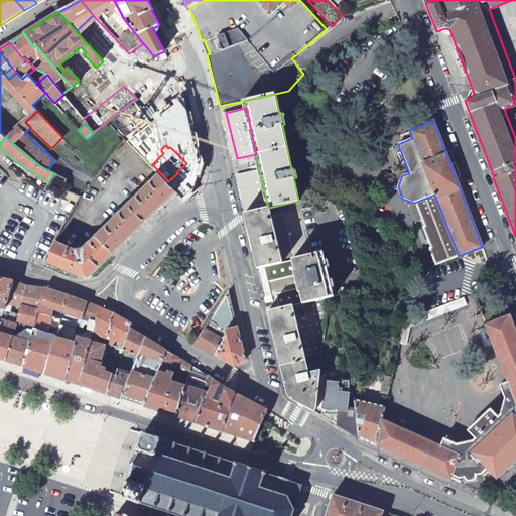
[(268,208),(259,169),(240,173),(249,213),(268,208)]
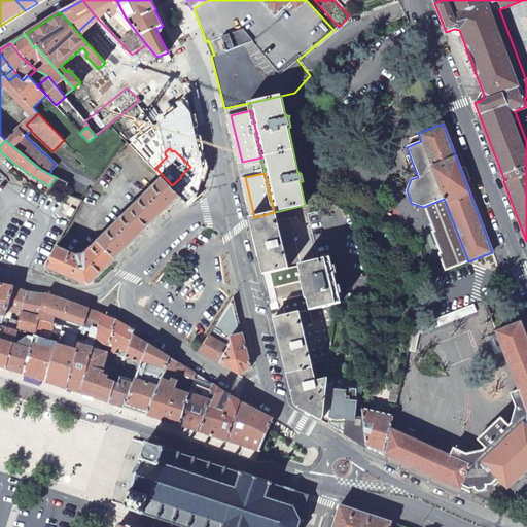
[(57,248),(46,268),(83,284),(85,284),(89,284),(90,283),(92,282),(179,196),(162,178),(152,188),(152,189),(148,194),(146,192),(143,196),(144,198),(140,202),(139,201),(120,219),(120,220),(117,223),(115,222),(111,227),(112,229),(108,234),(107,233),(84,255),(76,255),(57,248)]
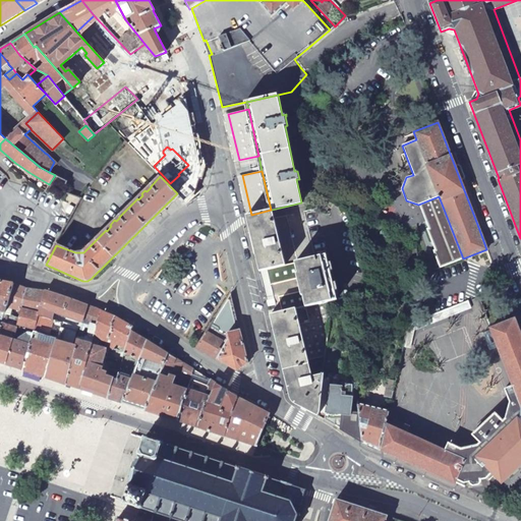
[(410,211),(388,199),(380,216),(401,227),(410,211)]
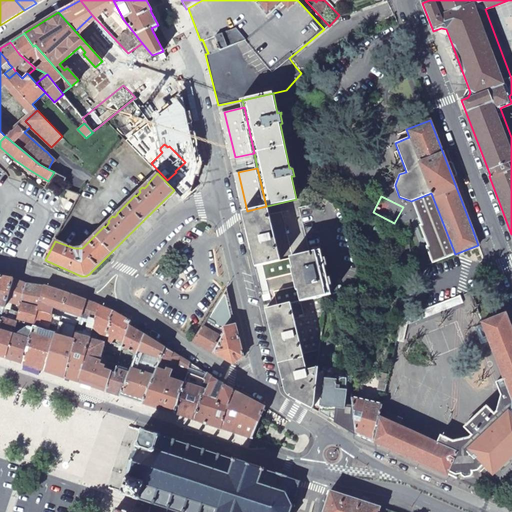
[(312,205),(299,208),(309,253),(320,250),(323,250),(312,205)]
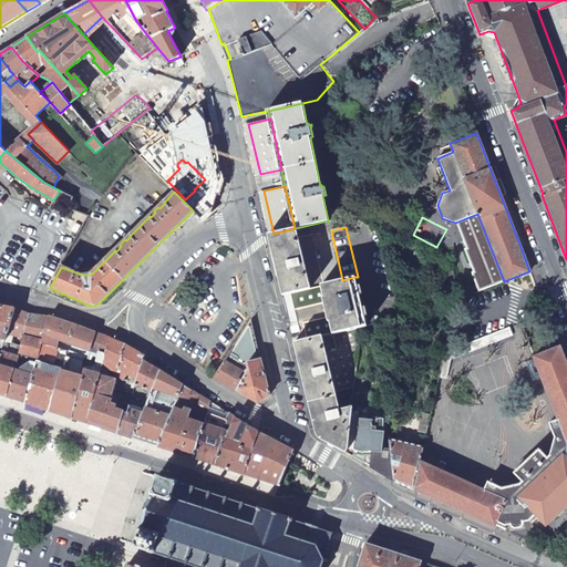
[(268,235),(282,295),(310,288),(296,228),(295,228),(274,234),(268,235)]
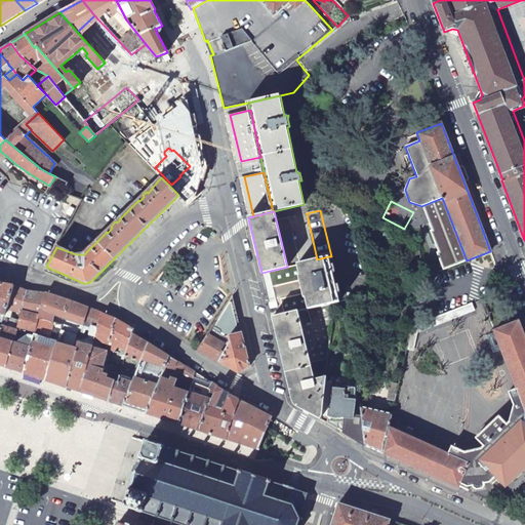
[(317,259),(296,265),(297,265),(308,309),(308,310),(333,303),(338,301),(328,256),(317,259)]
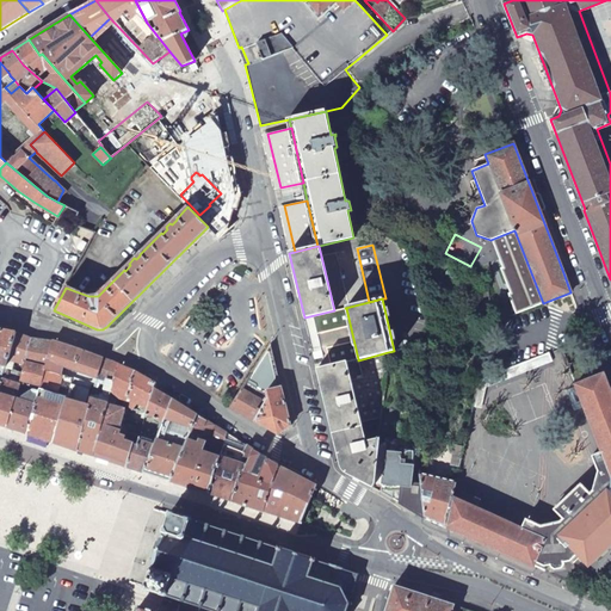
[(358,359),(346,308),(334,310),(304,318),(316,370),(347,363),(346,362),(358,359)]
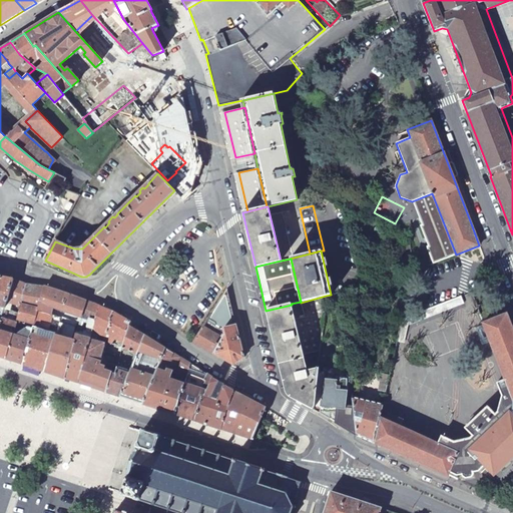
[(0,326),(5,309),(13,280),(11,279),(0,277),(0,326)]
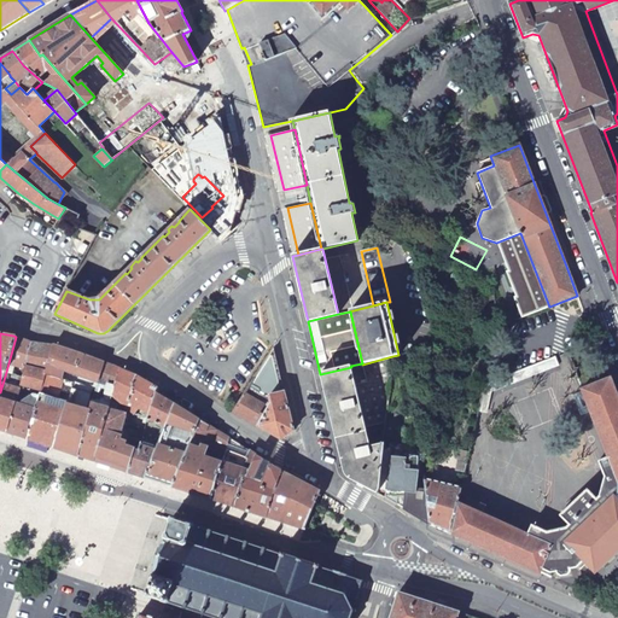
[(24,368),(31,342),(27,340),(16,337),(6,372),(11,373),(13,365),(24,368)]
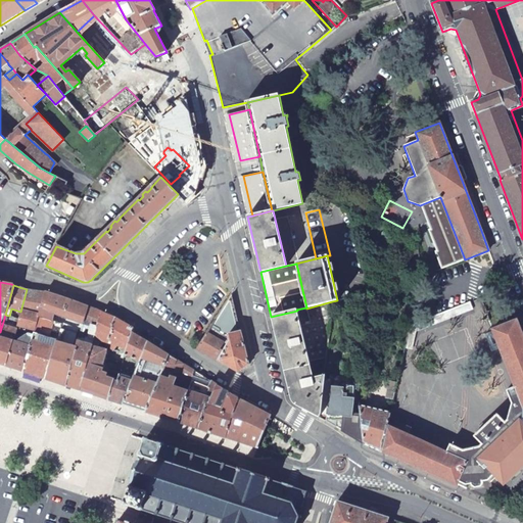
[(39,317),(45,292),(27,289),(20,312),(18,318),(9,316),(5,315),(0,332),(0,364),(5,366),(12,341),(16,326),(30,329),(35,331),(39,317)]
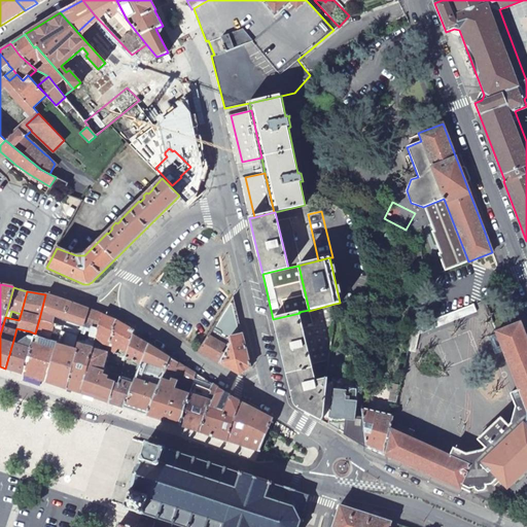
[(84,325),(89,309),(70,302),(45,294),(39,319),(53,323),(55,315),(84,325)]
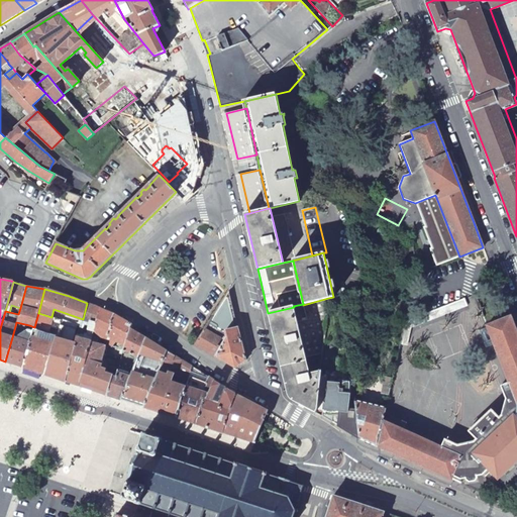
[(226,331),(238,327),(229,291),(195,344),(216,356),(227,336),(226,331)]
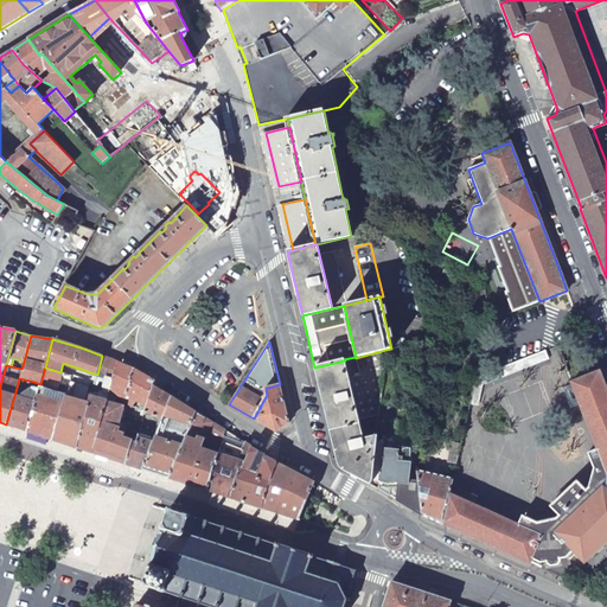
[(349,377),(359,420),(378,415),(385,350),(356,358),(360,375),(349,377)]
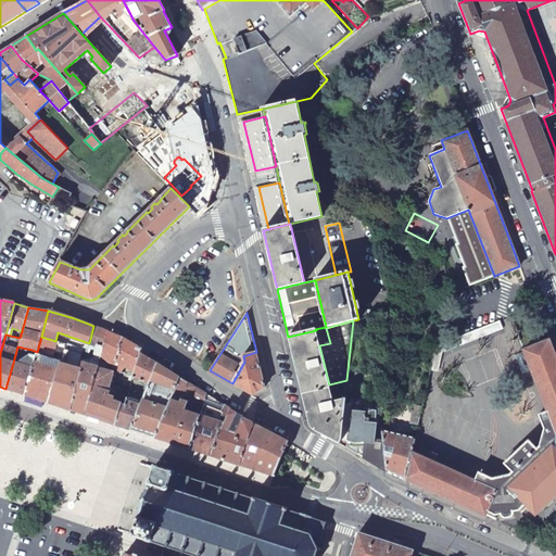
[(437,342),(430,369),(433,370),(439,346),(501,325),(500,320),(469,331),(437,342)]
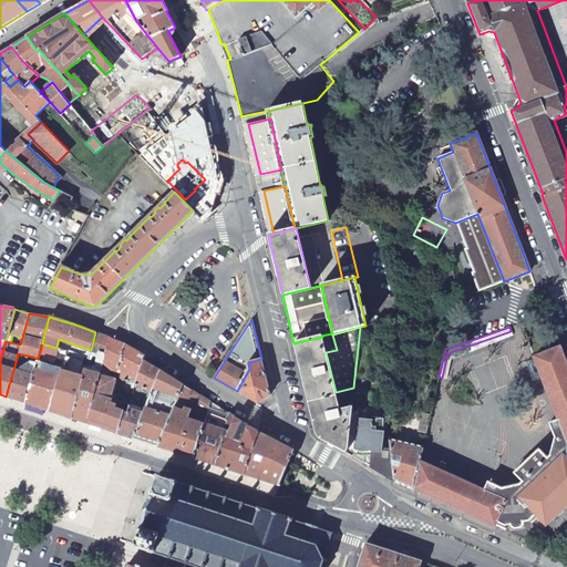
[(102,364),(102,363),(111,339),(95,332),(91,350),(86,367),(94,369),(96,363),(102,364)]
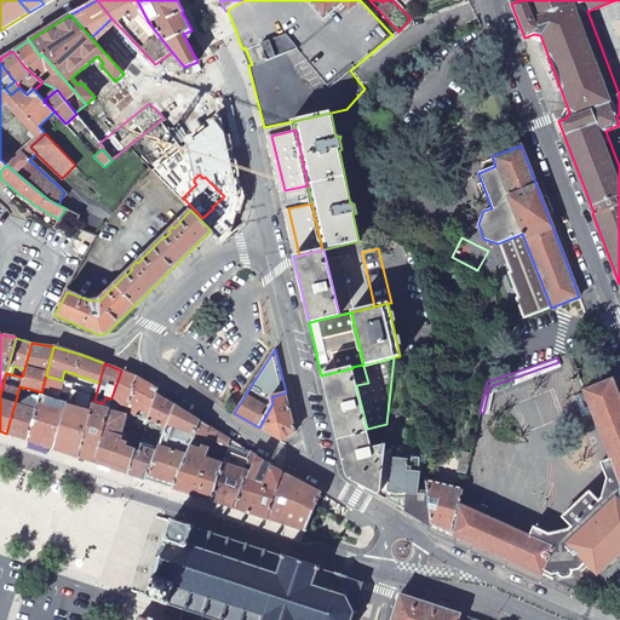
[(366,432),(368,432),(367,429),(356,385),(352,368),(321,375),(337,440),(339,440),(348,474),(350,476),(360,482),(359,484),(378,494),(379,489),(383,457),(384,445),(369,448),(366,432)]
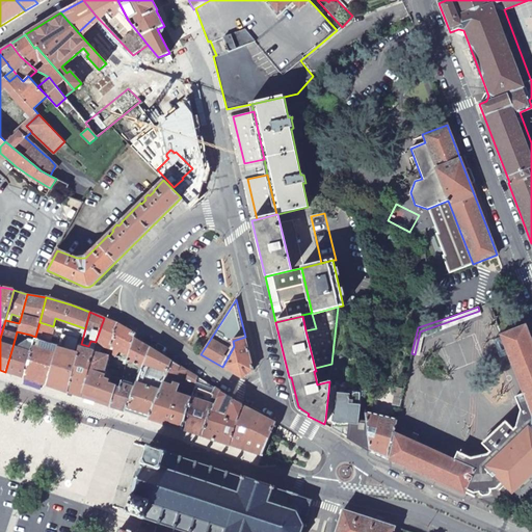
[(128,355),(134,339),(135,334),(117,323),(104,318),(96,341),(115,356),(121,350),(128,355)]
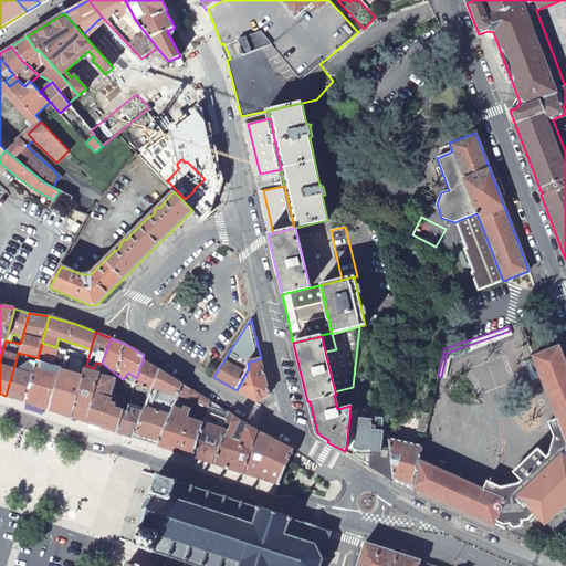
[(66,350),(56,347),(42,343),(38,358),(37,362),(52,366),(55,352),(65,355),(66,350)]
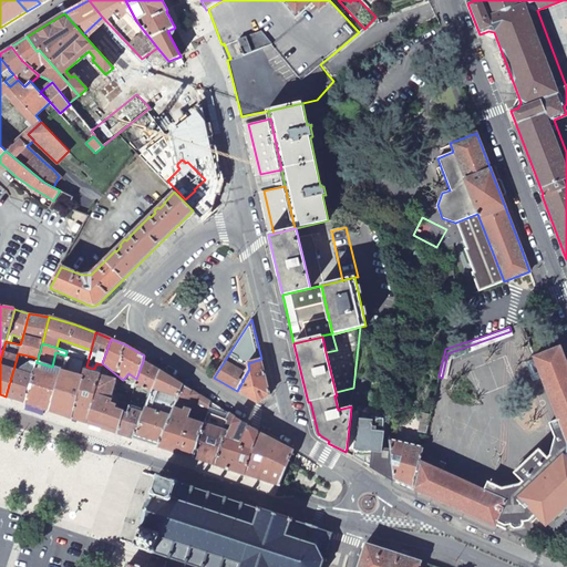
[(420,462),(413,490),(494,525),(496,522),(504,525),(526,521),(529,519),(535,515),(542,522),(545,525),(566,504),(566,367),(559,347),(534,358),(557,420),(548,423),(554,437),(549,455),(546,457),(538,449),(514,473),(522,482),(518,484),(502,488),(487,482),(484,490),(420,462)]
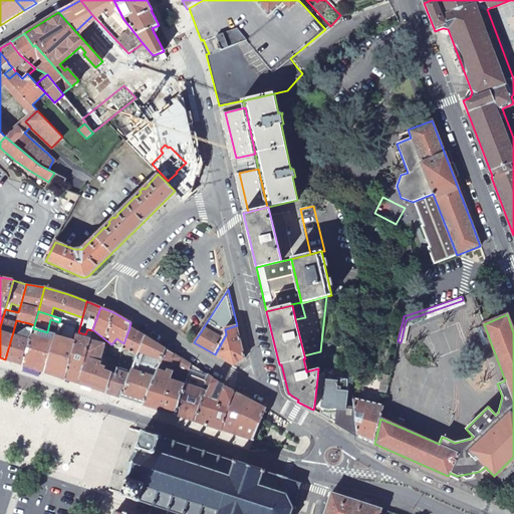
[(33,328),(34,325),(29,323),(27,327),(26,327),(19,332),(18,336),(12,335),(5,359),(23,365),(31,334),(33,328)]
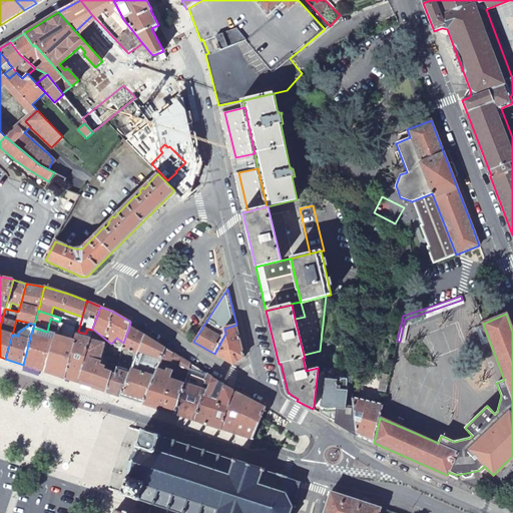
[(64,379),(75,341),(61,336),(64,325),(58,323),(56,333),(55,335),(54,341),(45,372),(64,379)]
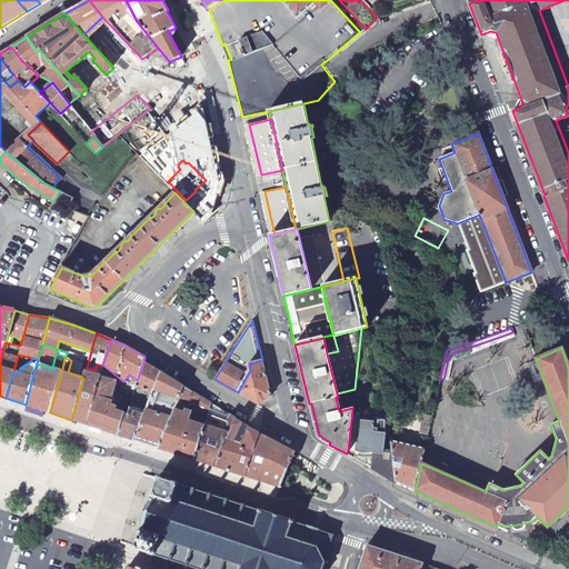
[(238,392),(259,405),(270,397),(262,360),(249,365),(250,370),(238,392)]
